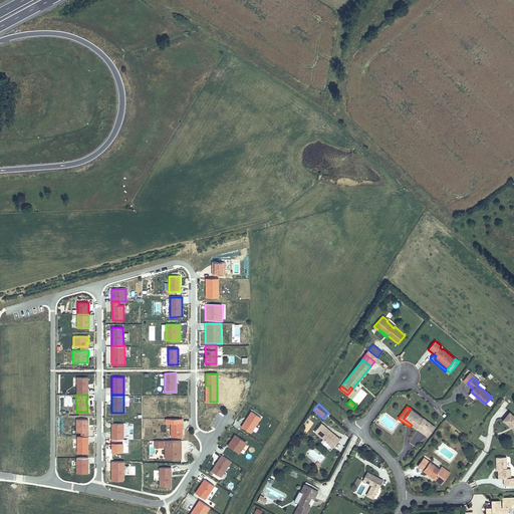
[(424,434),(431,425),(411,409),(404,419),(412,425),(424,434)]
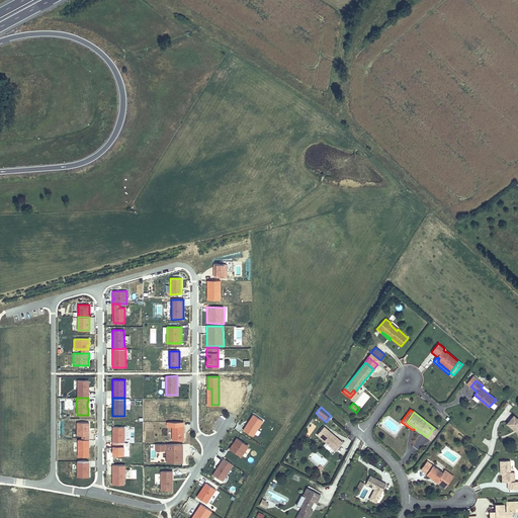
[(262,419),(253,413),(243,429),(252,435),(262,419)]
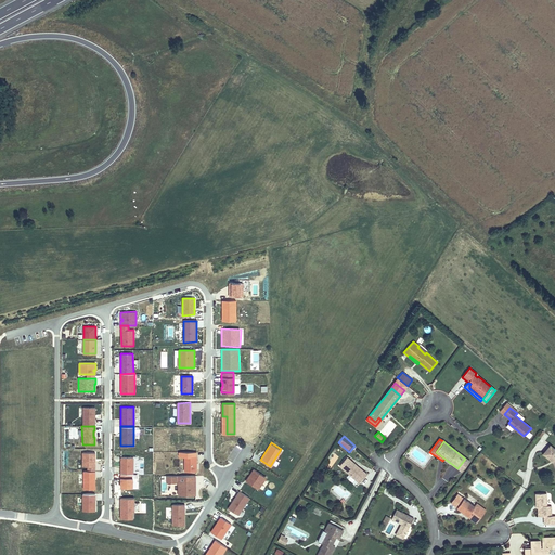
[(554,449),(550,446),(543,453),(551,461),(552,459),(554,461),(554,463),(554,449)]
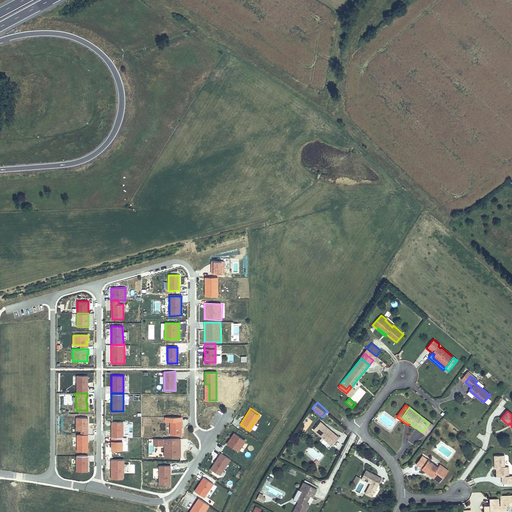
[(181,429),(181,420),(171,420),(171,435),(181,435),(181,431),(180,431),(180,429),(181,429)]
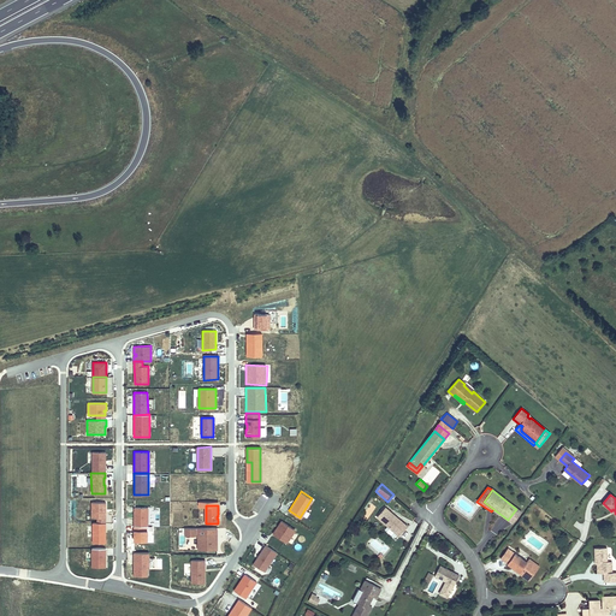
[(134,507),(134,526),(144,526),(148,526),(147,507),(134,507)]
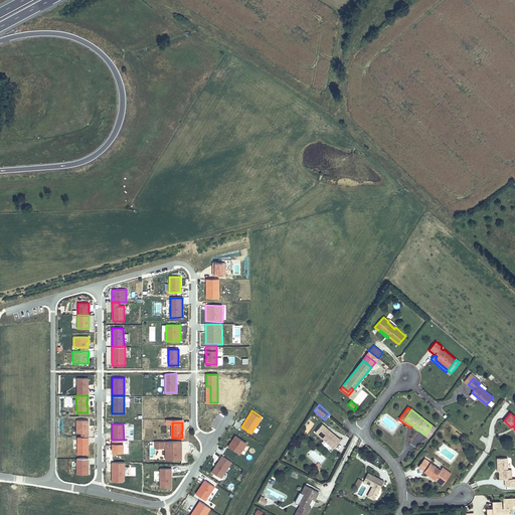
[(432,425),(424,435),(427,438),(436,427),(432,425)]
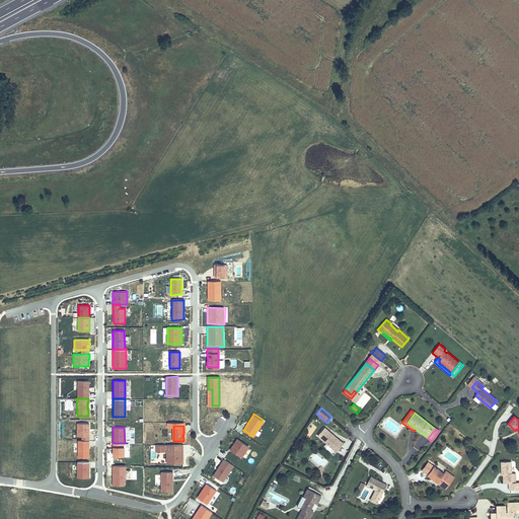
[(334,453),(341,445),(323,430),(316,438),(334,453)]
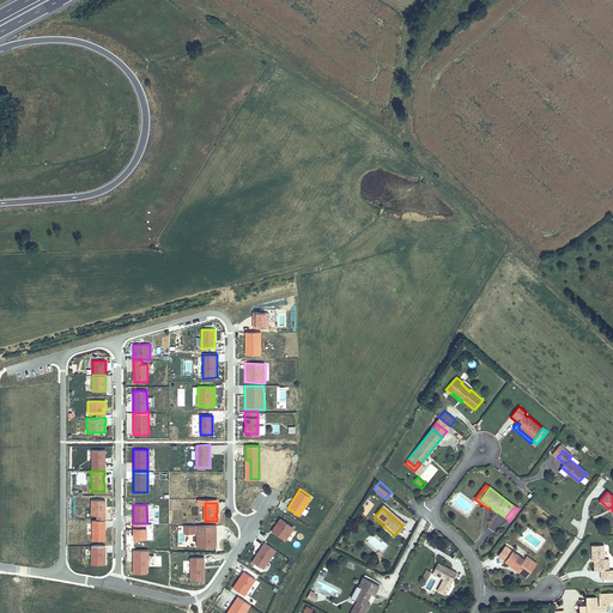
[(279,517),(271,530),(290,542),(298,529),(279,517)]
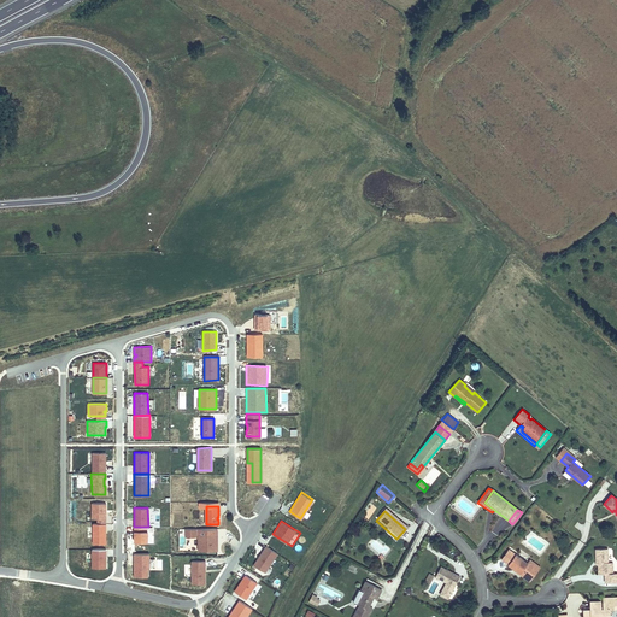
[(105,544),(105,524),(93,524),(93,544),(105,544)]
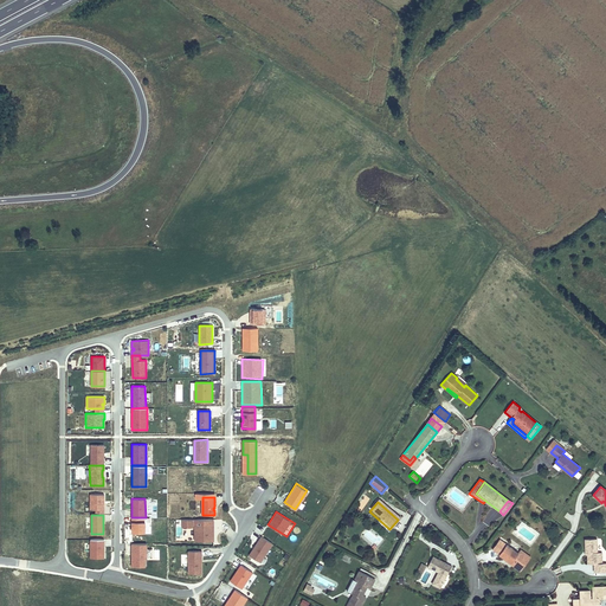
[(142,517),(131,517),(131,532),(144,532),(144,522),(142,522),(142,517)]
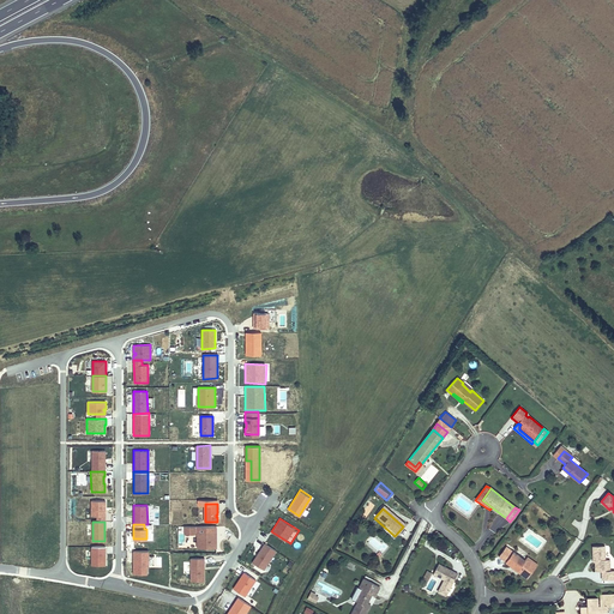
[(198,548),(217,548),(217,531),(197,531),(198,548)]
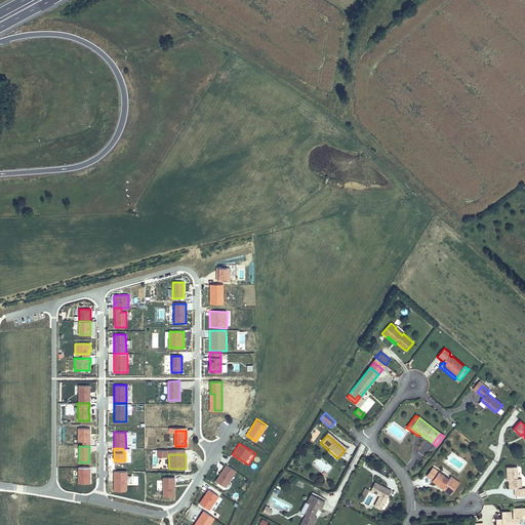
[(237,470),(227,463),(216,479),(227,486),(237,470)]
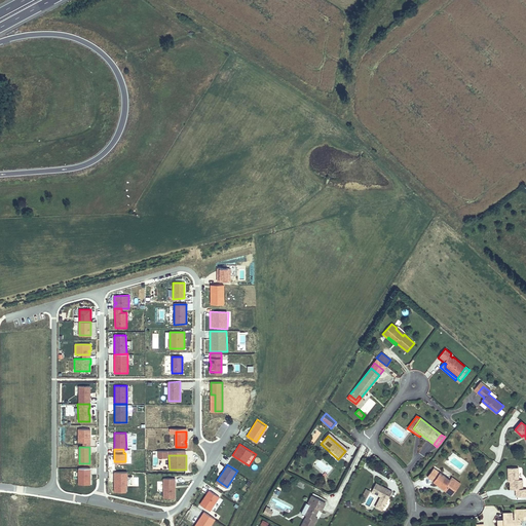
[(517,467),(506,468),(508,479),(510,479),(510,482),(510,490),(516,490),(516,497),(525,496),(525,488),(522,489),(521,489),(520,480),(518,480),(517,467)]
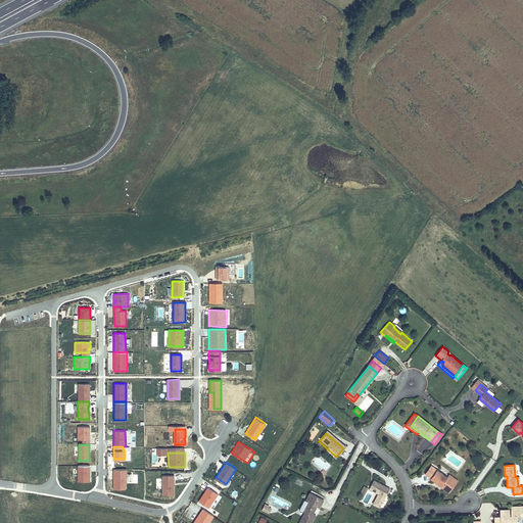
[(90,481),(89,466),(78,466),(78,481),(90,481)]
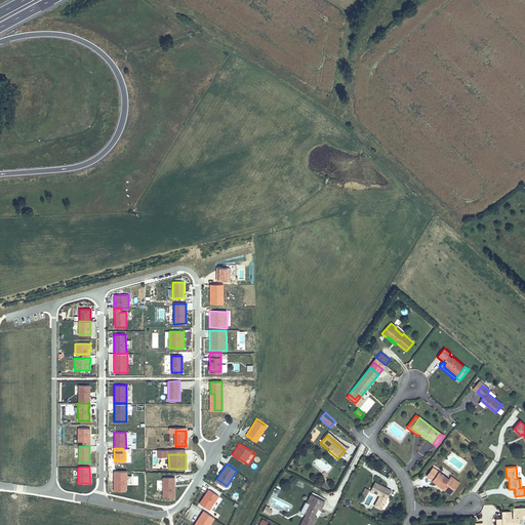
[(432,468),(426,476),(447,492),(454,482),(449,478),(448,480),(432,468)]
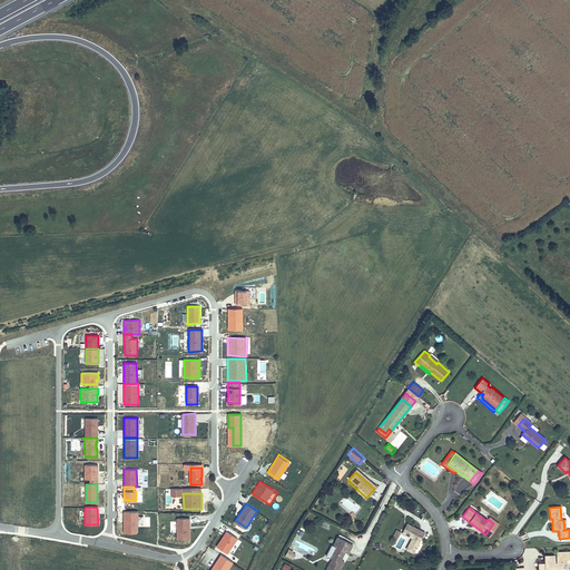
[(138,511),(124,511),(124,516),(125,516),(125,522),(124,522),(124,533),(136,533),(136,524),(138,524),(138,511)]
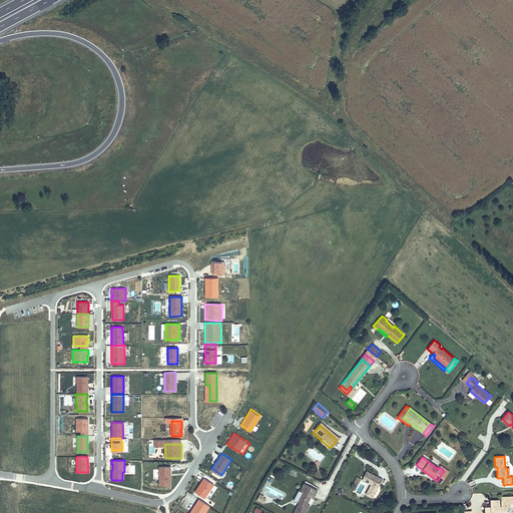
[(171,467),(159,467),(159,485),(171,485),(171,467)]
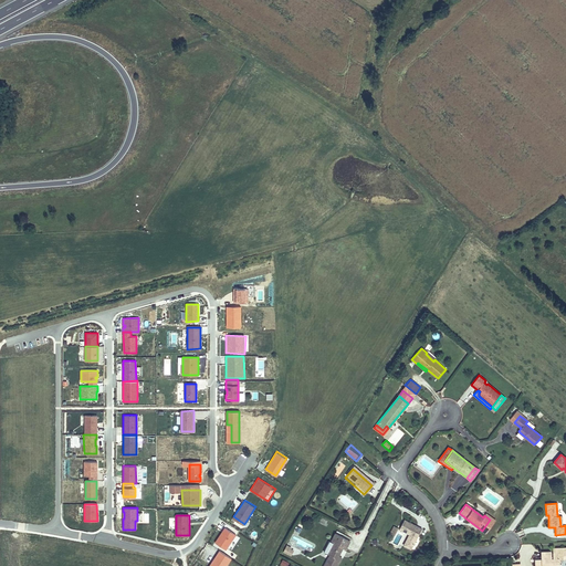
[(404,542),(411,546),(421,525),(404,516),(399,526),(409,531),(404,542)]
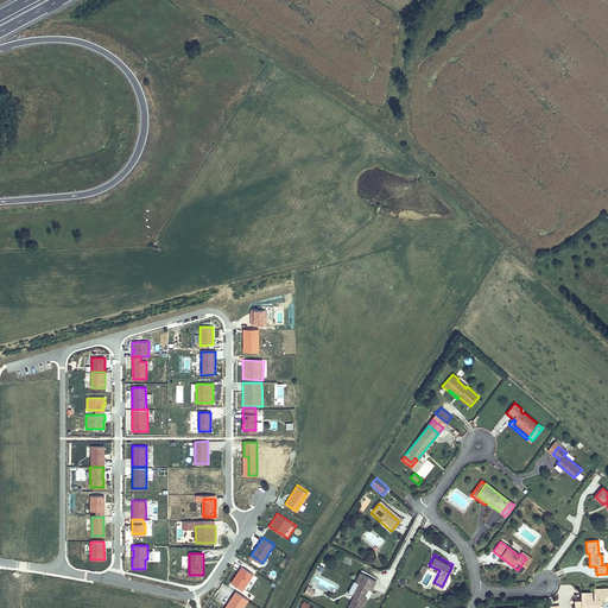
[(241,565),(232,582),(242,589),(253,572),(241,565)]
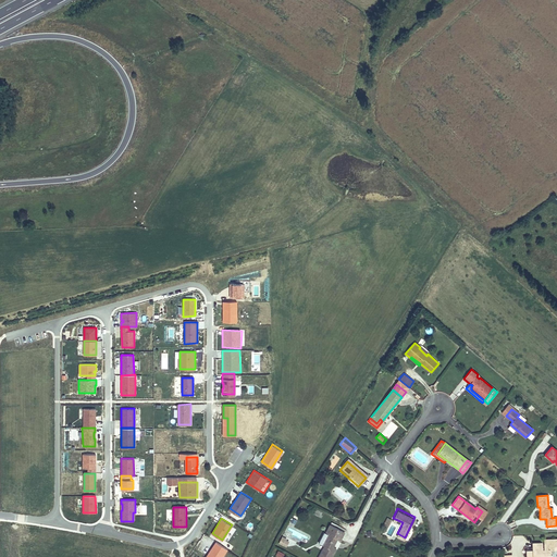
[(334,548),(339,537),(341,539),(345,530),(331,522),(326,531),(330,532),(324,543),(325,544),(319,556),(331,556),(335,549),(334,548)]
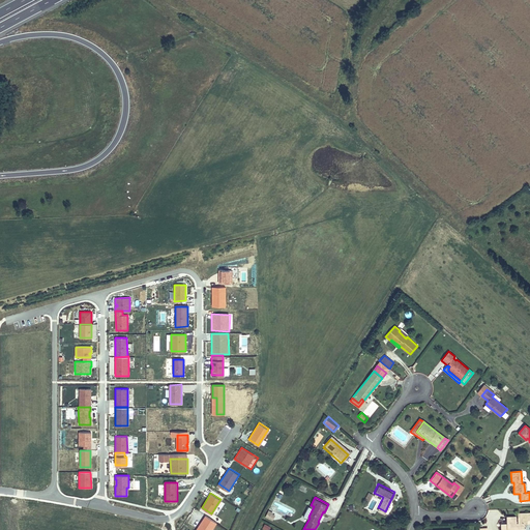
[(268,509),(265,518),(273,521),(276,512),(268,509)]
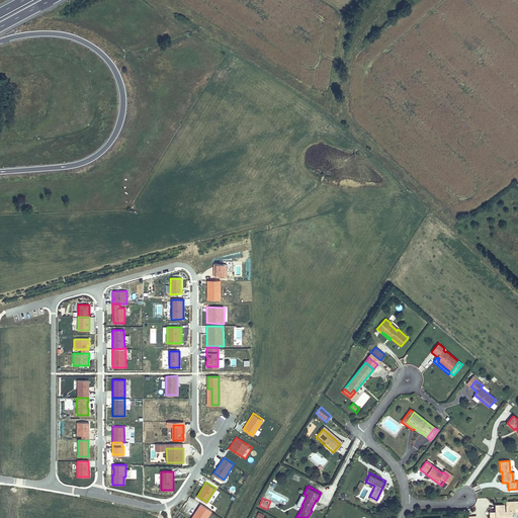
[(490,515),(490,517),(511,517),(512,511),(517,511),(517,501),(506,502),(506,512),(504,512),(504,505),(496,505),(496,512),(496,514),(490,515)]
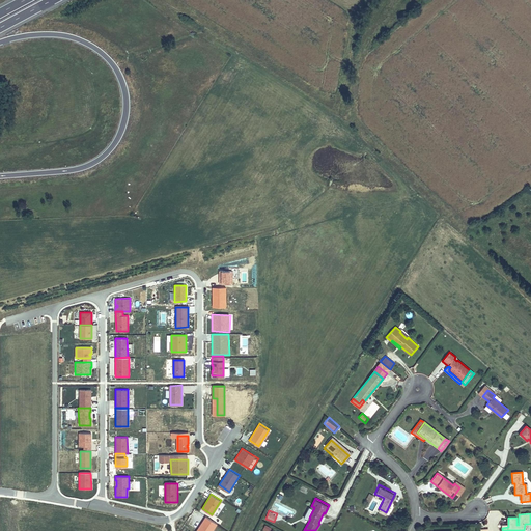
[(212,530),(218,523),(206,515),(196,530),(212,530)]
